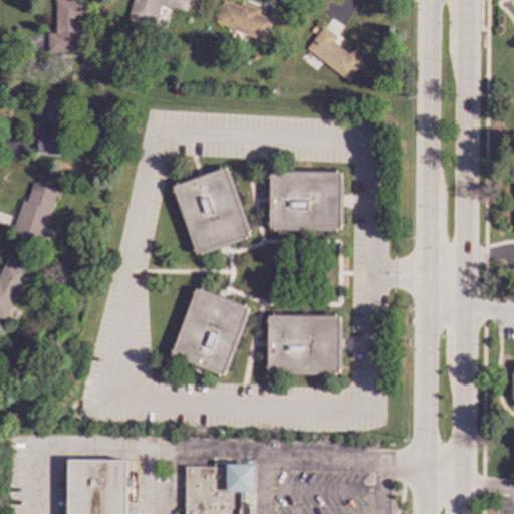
[(77,52),(76,17),(86,17),(85,0),(54,0),(55,32),(47,33),(47,53),(77,52)]
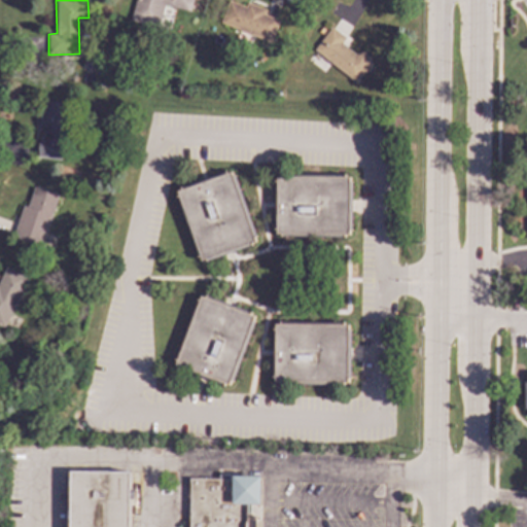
[(134,0),(130,22),(159,29),(164,5),(190,11),(192,0),(134,0)]
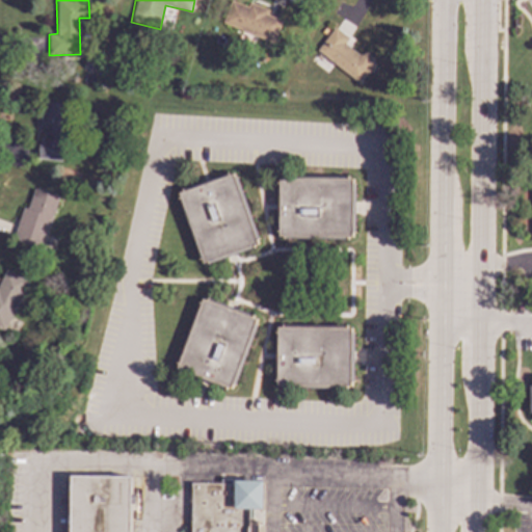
[(230,0),(221,23),(272,43),(281,21),(266,15),(268,9),(248,2),(247,6),(230,0)]
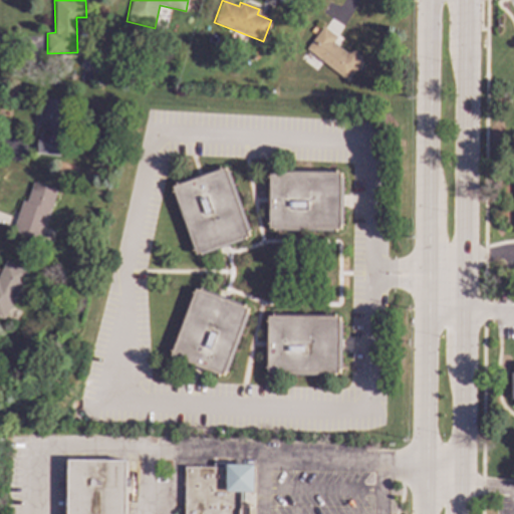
[(332,42),(336,37),(322,26),(305,49),(346,80),(362,59),(350,50),(347,54),(332,42)]
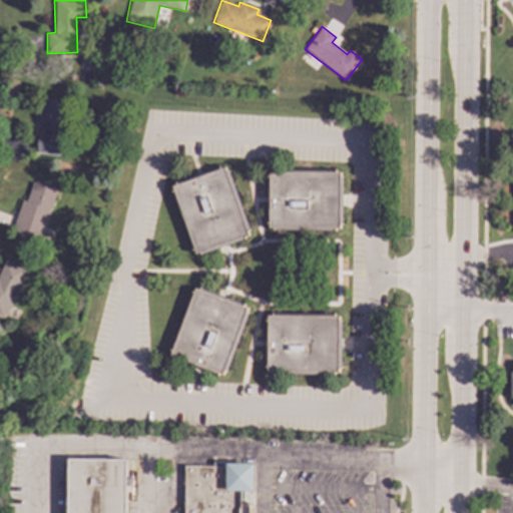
[(42,97),(36,152),(65,157),(70,102),(42,97)]
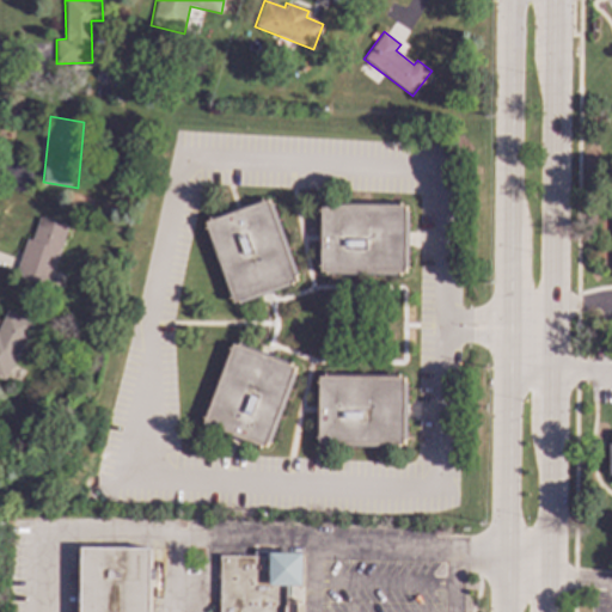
[(203,221),(230,305),(295,283),(270,201),(203,221)]
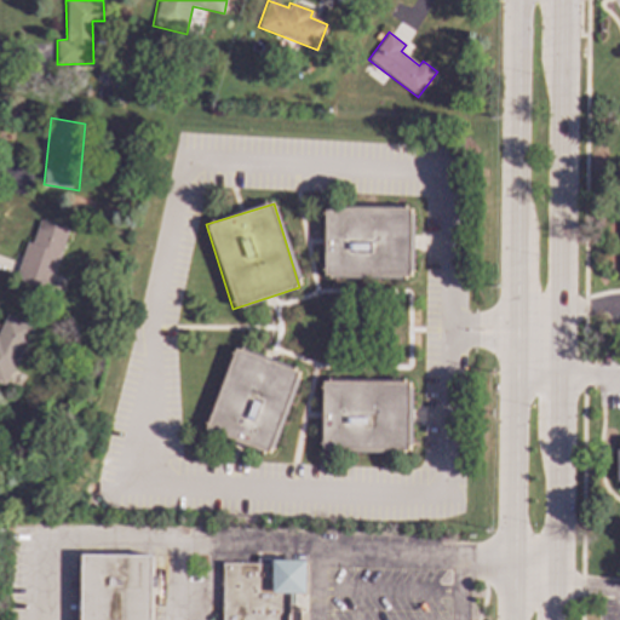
[(413,208),(323,207),(323,276),(413,276),(413,208)]
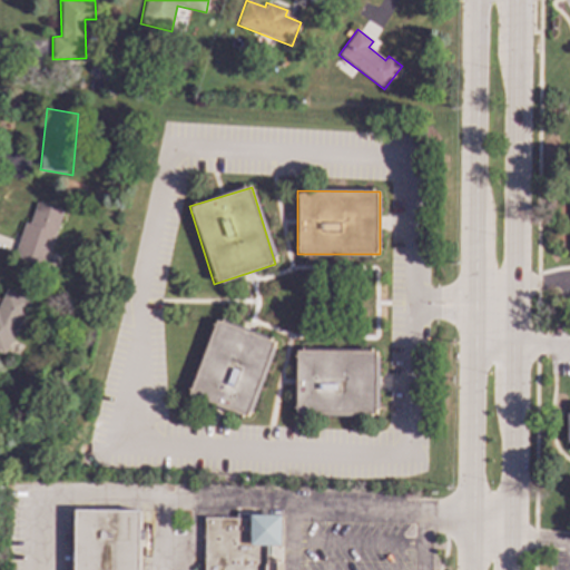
[(36,204),(64,214),(46,264),(11,254),(23,224),(31,212),(36,204)]
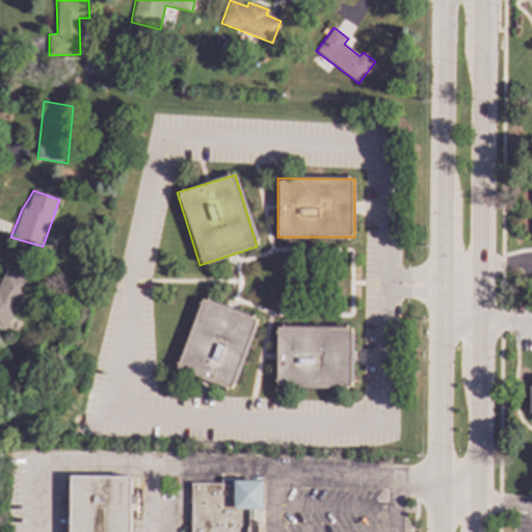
[(0,281),(6,269),(29,282),(4,331),(0,329),(0,281)]
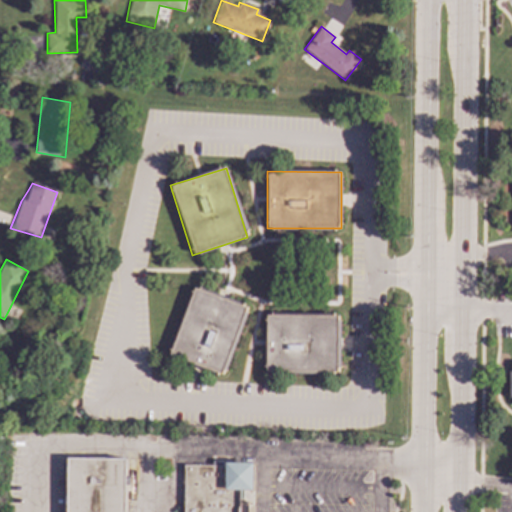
[(247,306),(191,287),(169,355),(224,374),(247,306)]
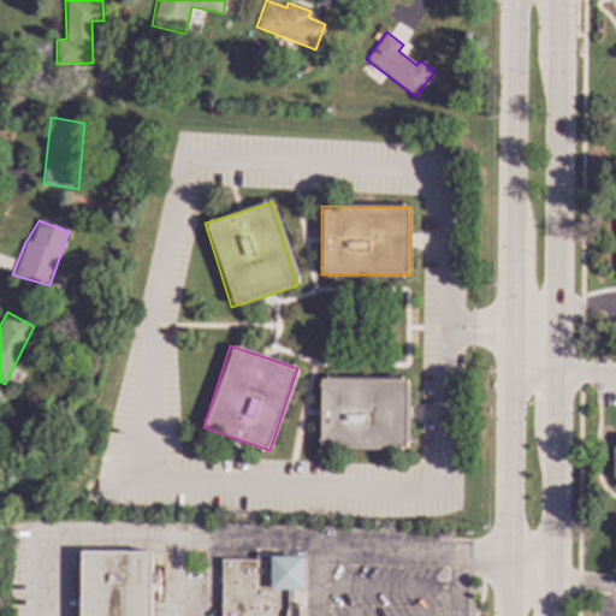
[(408,379),(320,379),(319,446),(407,446),(408,379)]
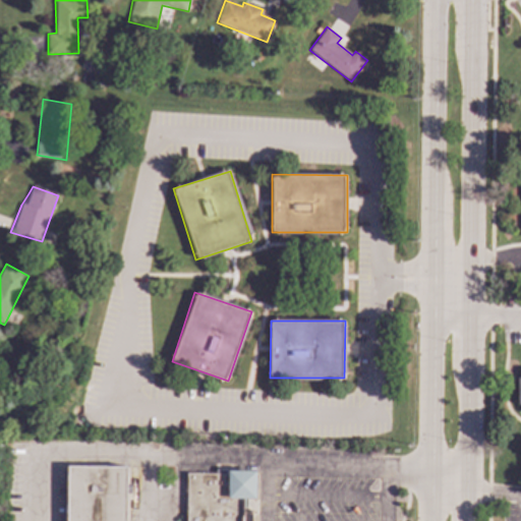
[(243,520),(243,499),(257,499),(257,470),(187,471),(187,520),(126,520),(126,465),(68,466),(68,520),(243,520)]
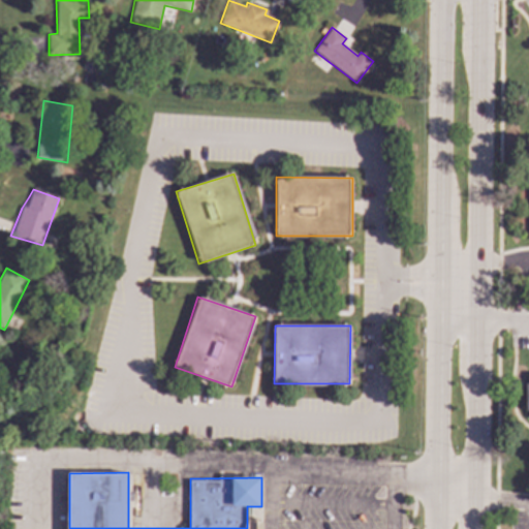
All buildings are outlined.
